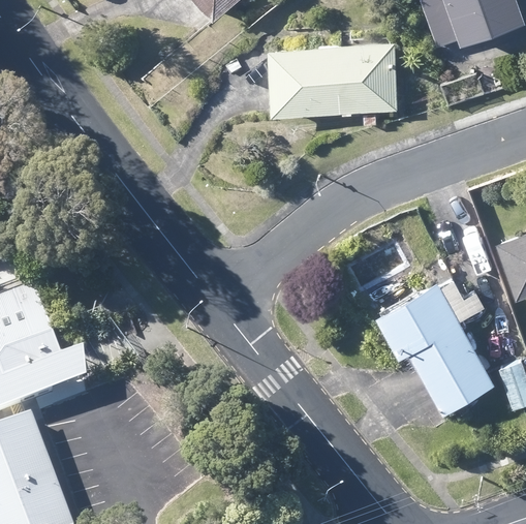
[(195,0),(214,22),(240,0),(195,0)]
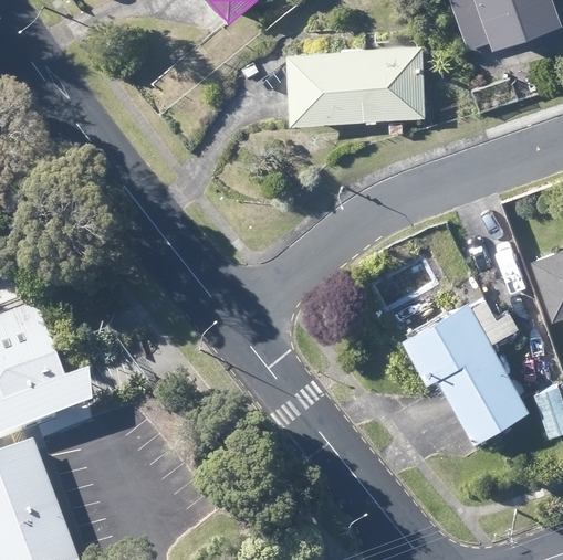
[(447,0),(468,55),(493,45),(497,51),(562,27),(562,23),(553,0),(447,0)]
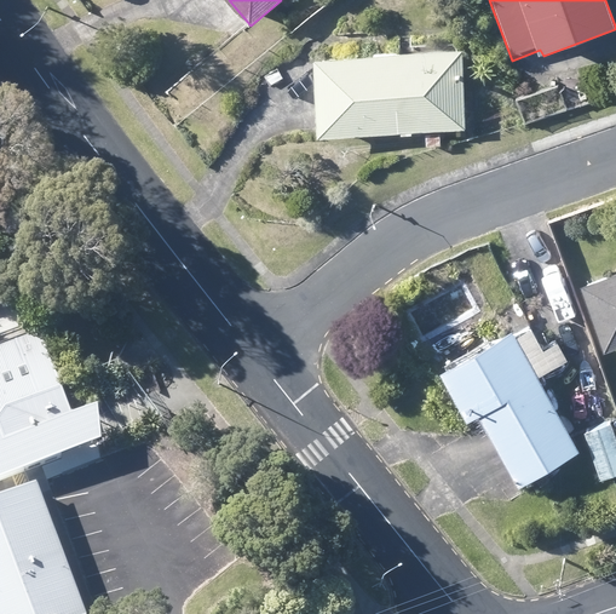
[(462,90),(464,82),(461,55),(425,56),(398,57),(385,58),(374,58),(317,61),(317,64),(317,68),(321,138),(415,135),(420,135),(465,133),(462,90)]
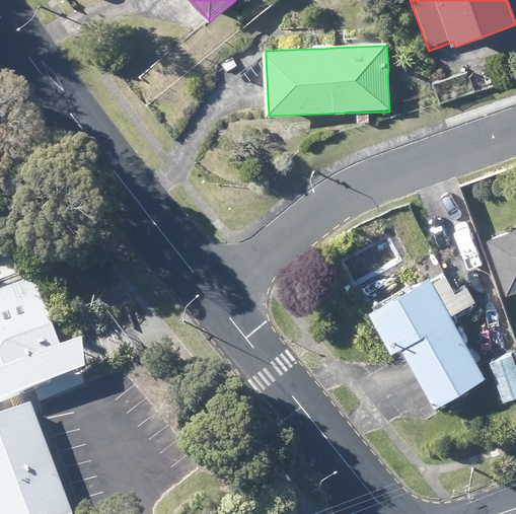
[(515,225),(486,237),(506,291),(515,287),(515,225)]
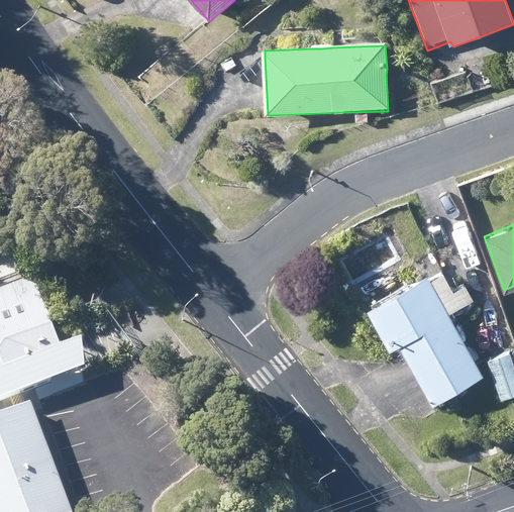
[(448,283),(442,272),(431,278),(427,272),(401,286),(369,304),(371,307),(391,344),(401,338),(434,399),(483,372),(449,311),(455,307),(469,300),(473,298),(465,284),(459,286),(452,290),(448,283)]
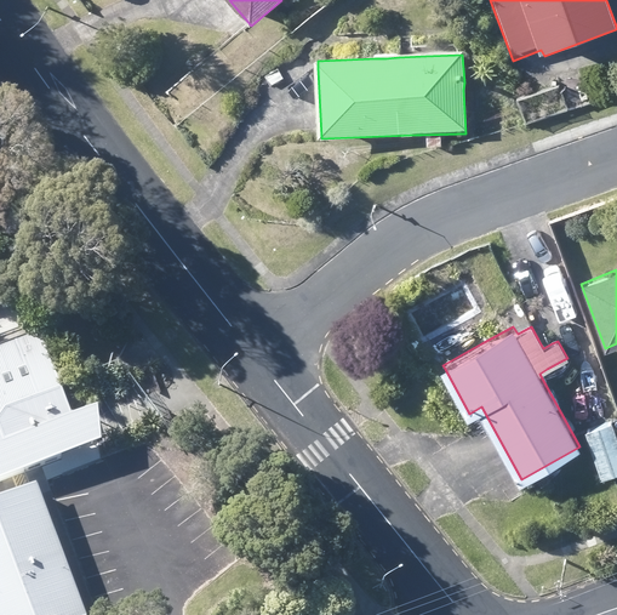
[(74,614),(63,584),(29,493),(0,504),(0,457),(50,439),(33,396),(41,392),(26,348),(0,358),(0,614),(74,614)]
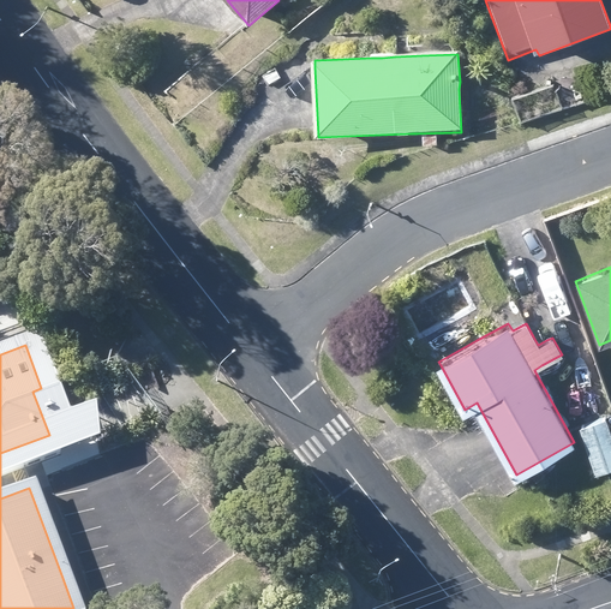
[(579,429),(595,475),(610,469),(610,441),(603,419),(583,428),(579,429)]
